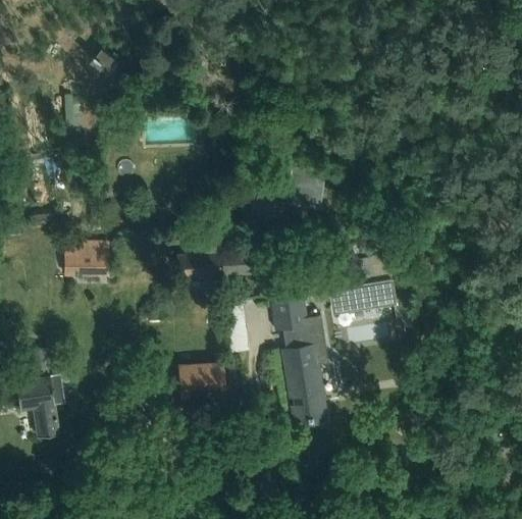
[(293,169),(286,204),(315,208),(321,173),(293,169)]
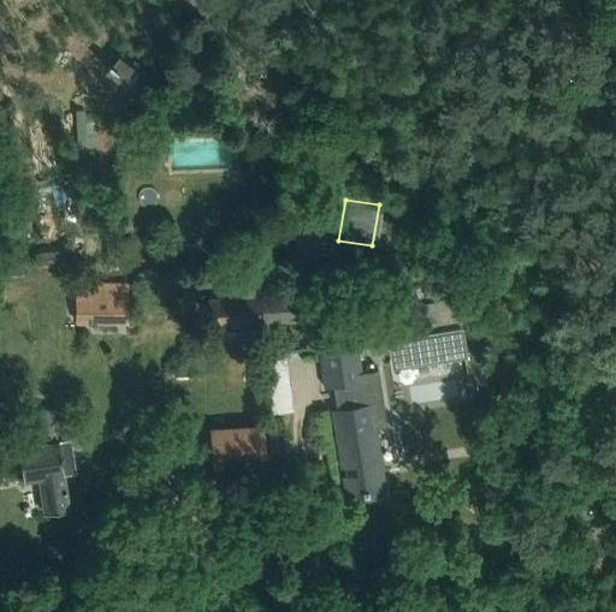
[(331,229),(300,224),(295,253),(327,257),(331,229)]
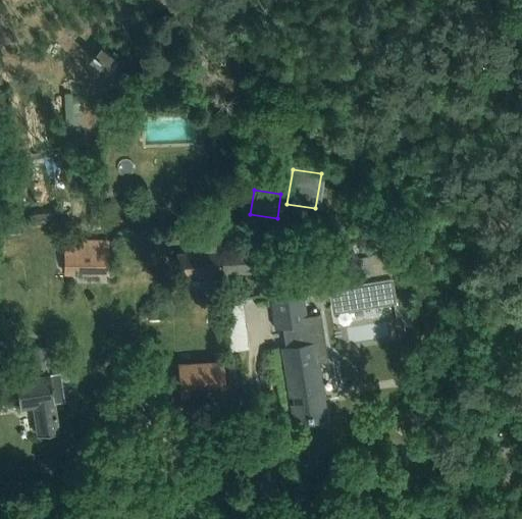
[(53,214),(30,216),(31,225),(54,223),(53,214)]
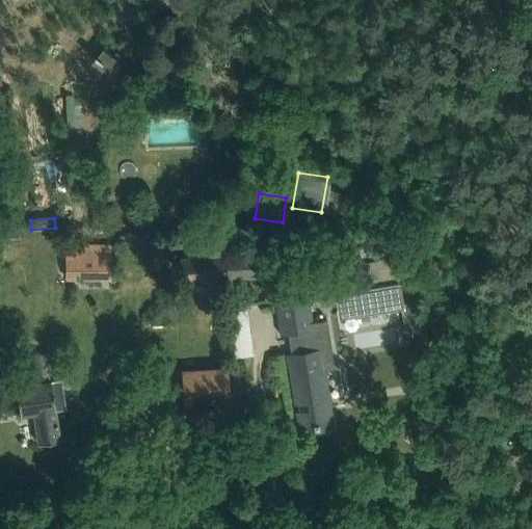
[(68,246),(65,282),(108,284),(109,248),(68,246)]
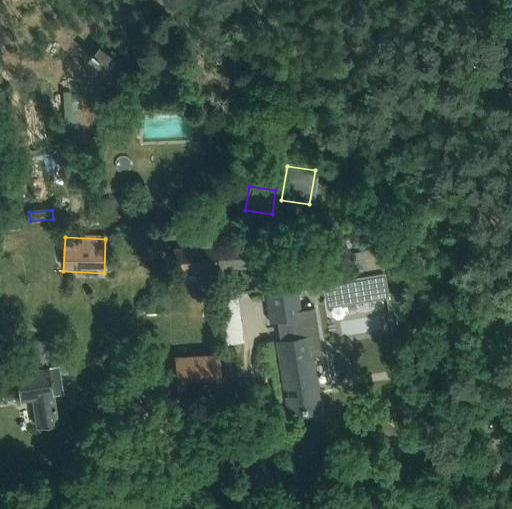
[(219,270),(247,269),(247,248),(218,249),(219,270)]
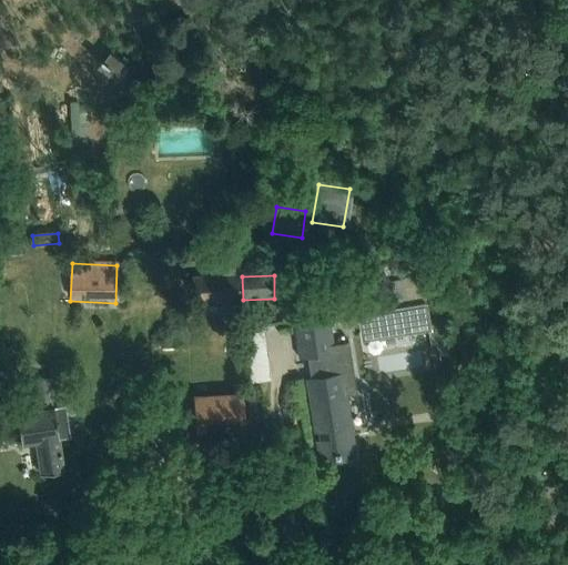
[(194,304),(240,302),(239,276),(193,279),(194,304)]
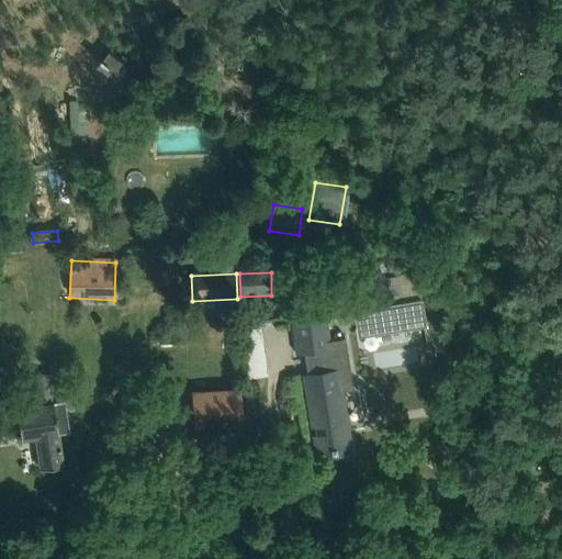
[(364,337),(391,333),(388,309),(360,313),(364,337)]
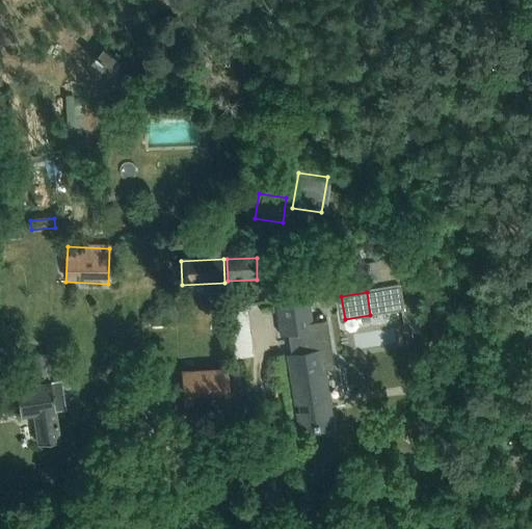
[(292,336),(314,334),(313,324),(310,305),(277,309),(276,309),(281,338),(288,337),(292,336)]
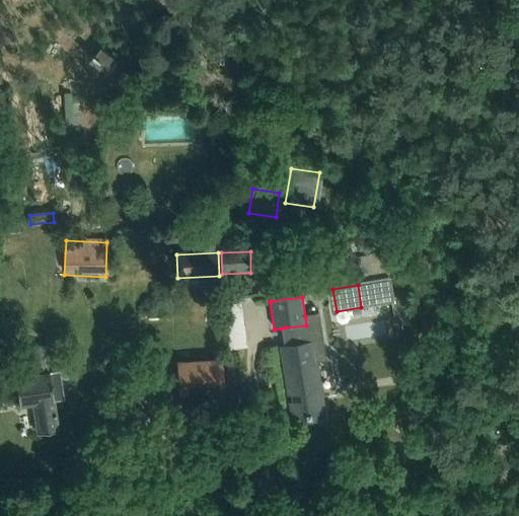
[(326,363),(318,313),(317,313),(317,314),(305,316),(306,325),(285,327),(289,348),(281,349),(292,424),(294,424),(293,420),(305,418),(306,420),(310,419),(310,418),(322,416),(323,419),(324,419),(315,363),(324,362),(325,363),(326,363)]
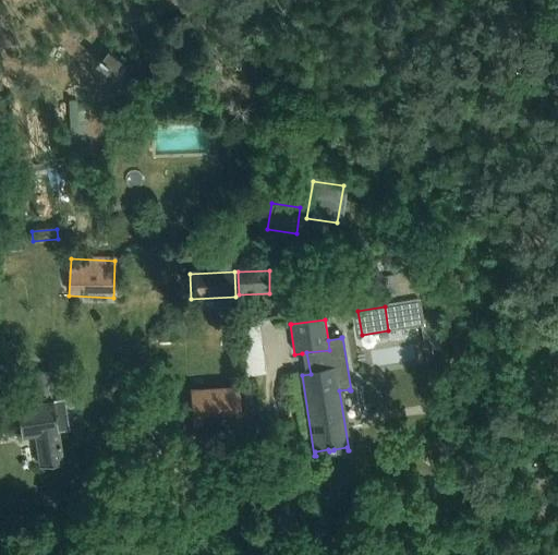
[(266,374),(263,358),(241,361),(243,377),(266,374)]
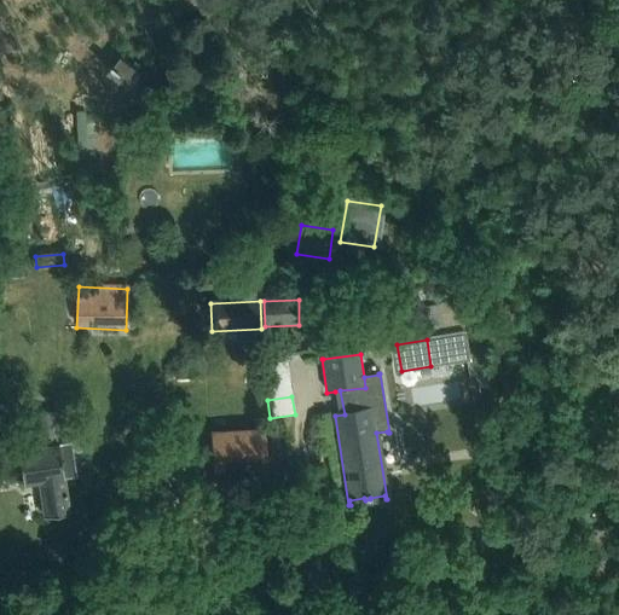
[(42,450),(18,453),(23,487),(39,485),(45,520),(70,515),(64,479),(76,477),(71,445),(58,447),(52,415),(36,417),(42,450)]
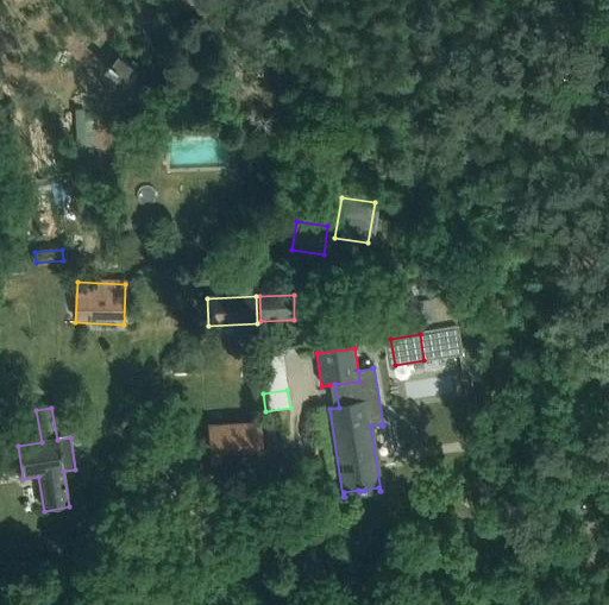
[(211,480),(262,479),(261,421),(209,424),(211,480)]
